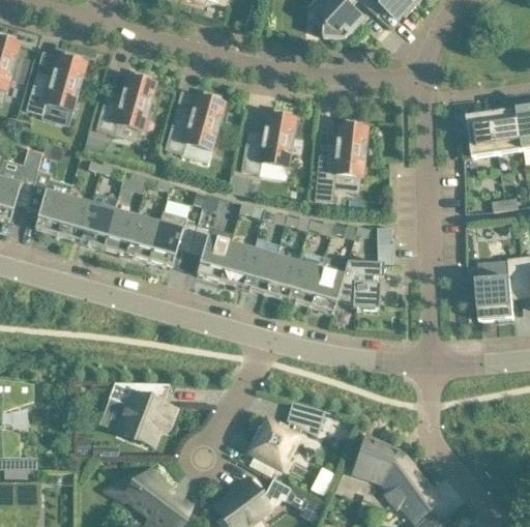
[(322,0),(314,9),(327,22),(325,25),(324,37),(347,39),(351,35),(350,34),(363,20),(346,4),(349,0),(322,0)]
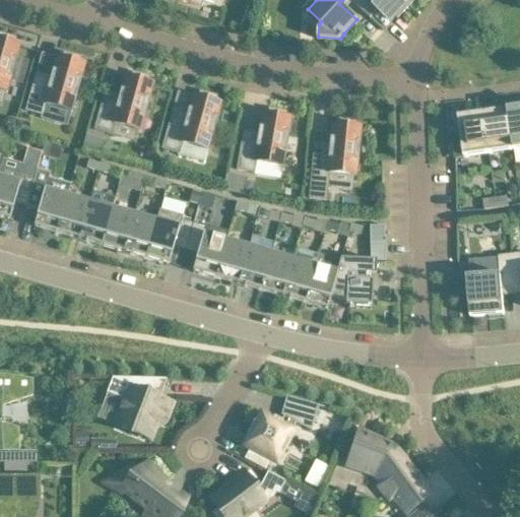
[(397,15),(409,3),(406,0),(352,0),(371,16),(371,15),(367,11),(374,3),(390,19),(395,13),(397,15)]
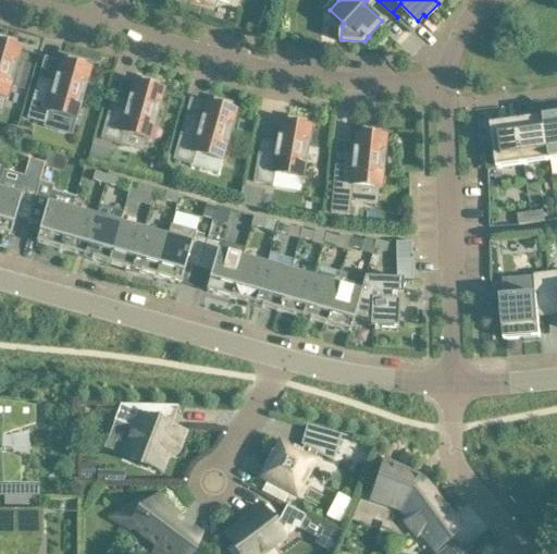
[(0,95),(7,97),(11,83),(23,87),(31,62),(17,58),(21,47),(15,45),(16,39),(0,34),(0,95)]
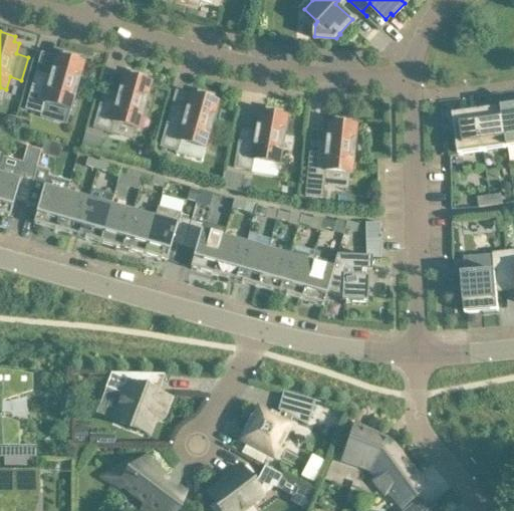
[(26,106),(42,111),(44,101),(70,108),(83,62),(78,60),(79,55),(63,50),(61,56),(56,54),(49,81),(34,77),(26,106)]
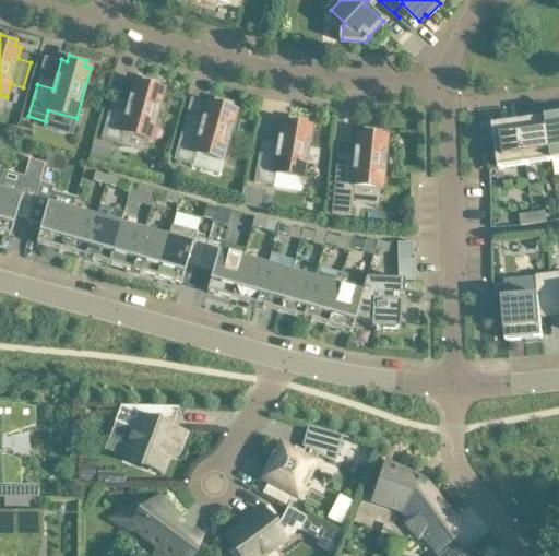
[(110,107),(102,137),(119,142),(122,131),(150,139),(164,89),(158,87),(161,81),(142,75),(141,82),(134,81),(129,99),(126,111),(110,107)]
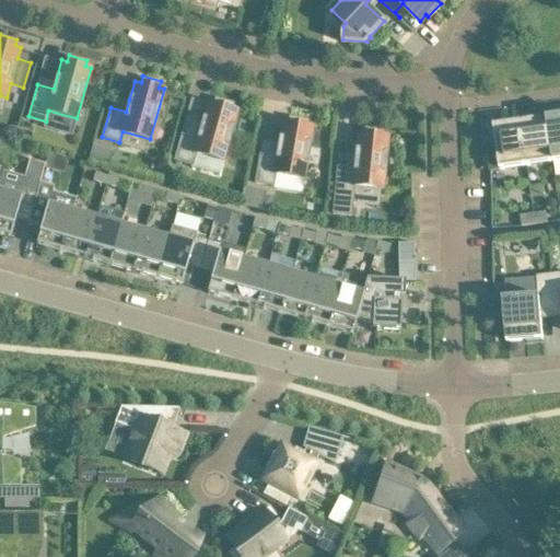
[(175,158),(193,163),(195,152),(223,160),(237,109),(232,108),(233,102),(216,96),(213,103),(208,101),(199,132),(184,128),(175,158)]
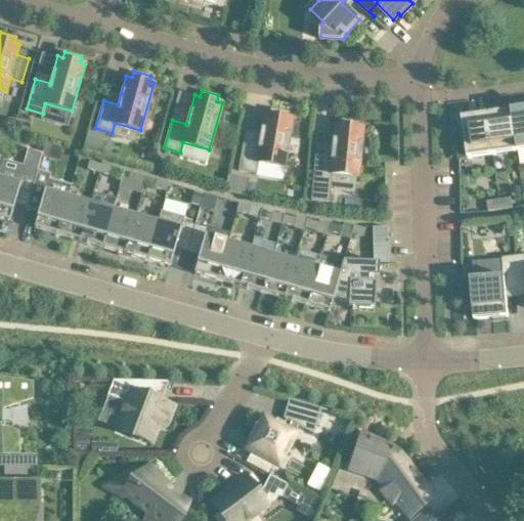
[(517,149),(523,147),(523,106),(512,109),(517,149)]
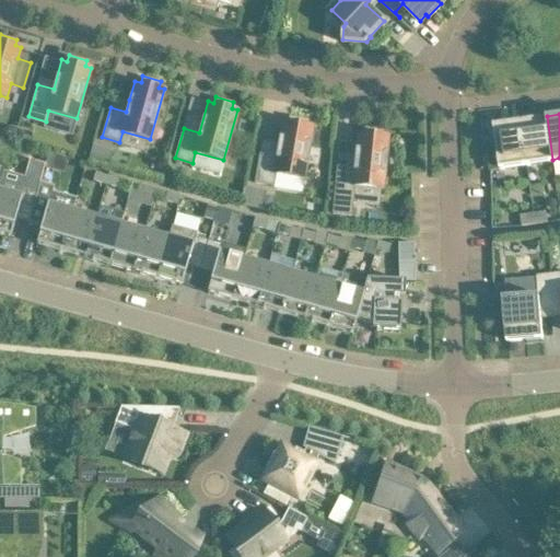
[(272,184),(275,173),(303,177),(313,126),(306,125),(307,118),(289,115),(288,122),(282,120),(277,152),(260,150),(255,181),(272,184)]
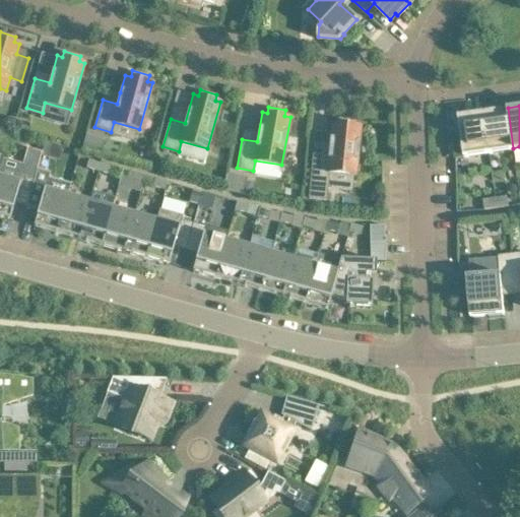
[(489,151),(513,148),(508,108),(482,111),(489,151)]
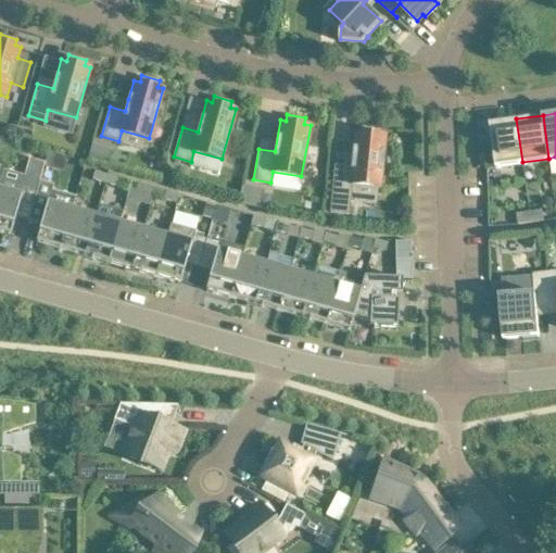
[(496,166),(522,162),(516,118),(490,123),(493,145),(487,145),(488,165),(488,166),(489,166),(496,165),(496,166)]
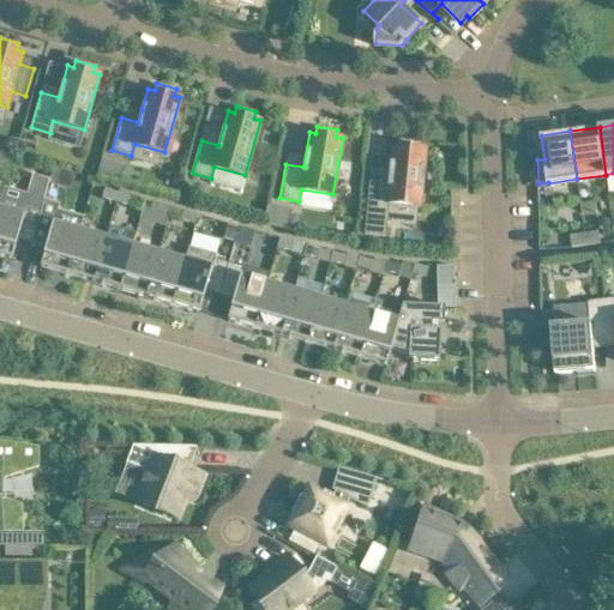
[(371,177),(365,231),(385,234),(387,203),(420,205),(426,149),(419,148),(420,140),(399,138),(398,145),(392,145),(389,180),(371,177)]
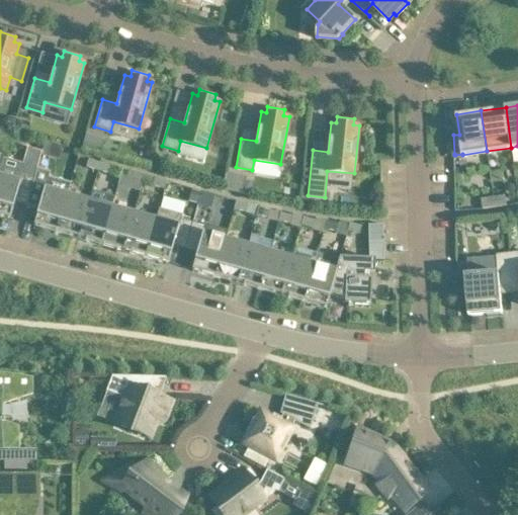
[(97,169),(100,161),(88,158),(86,166),(97,169)]
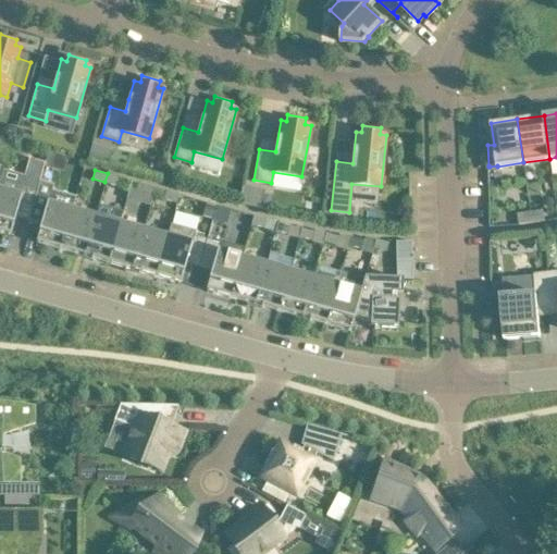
[(108,173),(104,182),(118,185),(120,176),(108,173)]
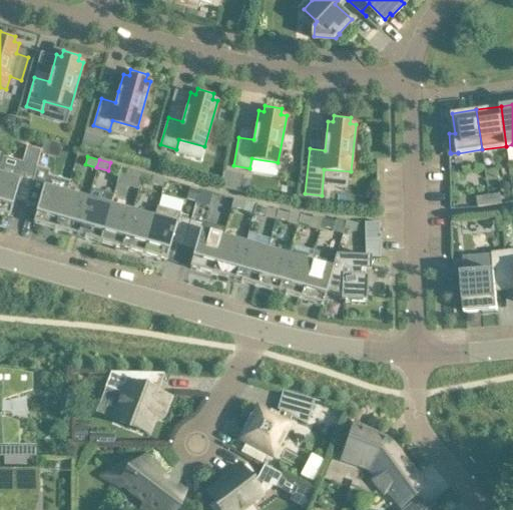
[(131,168),(129,176),(140,179),(142,171),(131,168)]
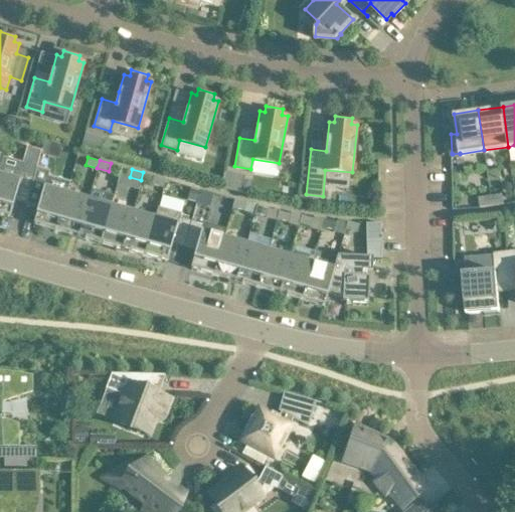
[(14,199),(26,202),(33,175),(20,171),(18,179),(0,173),(0,213),(9,216),(14,199)]
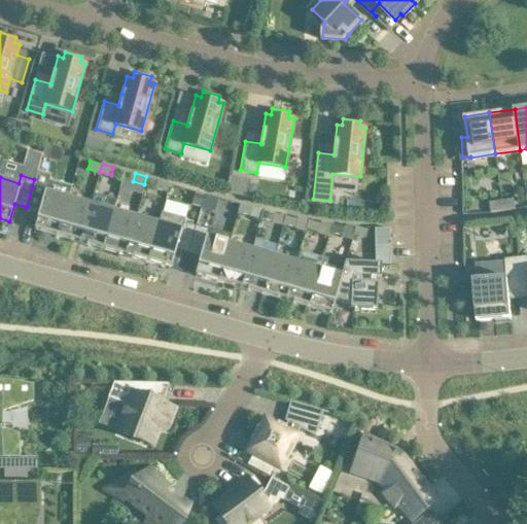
[(246,185),(243,179),(230,176),(225,189),(244,195),(246,185)]
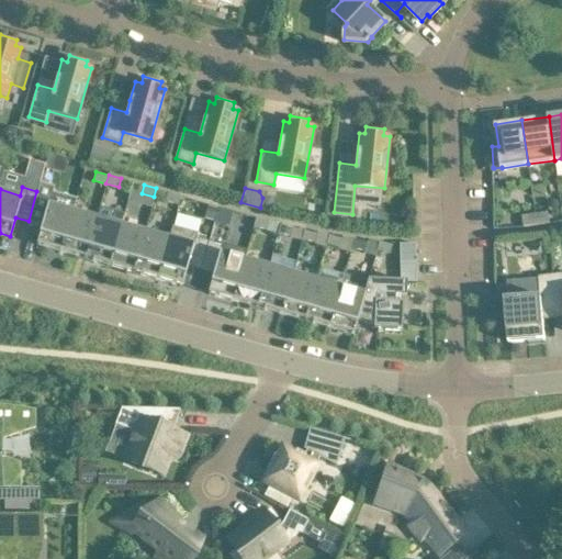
[(35,244),(60,250),(71,210),(48,203),(51,196),(36,191),(29,221),(41,224),(35,244)]
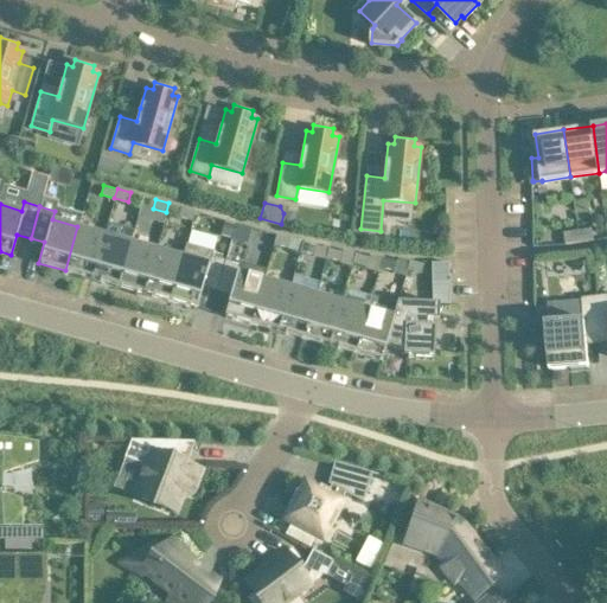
[(181,206),(178,216),(192,219),(195,210),(181,206)]
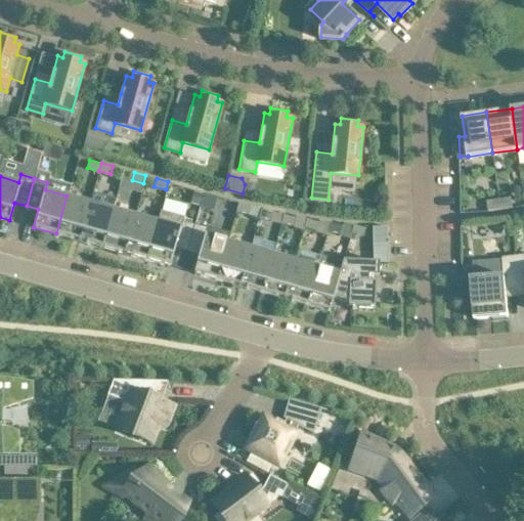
[(56,233),(79,240),(89,202),(67,196),(56,233)]
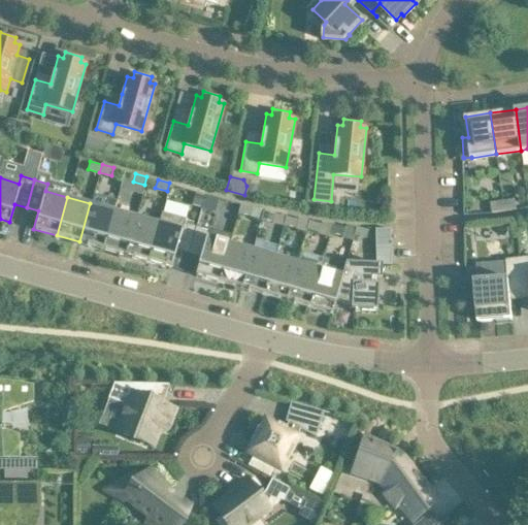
[(502,199),(504,209),(517,207),(515,197),(502,199)]
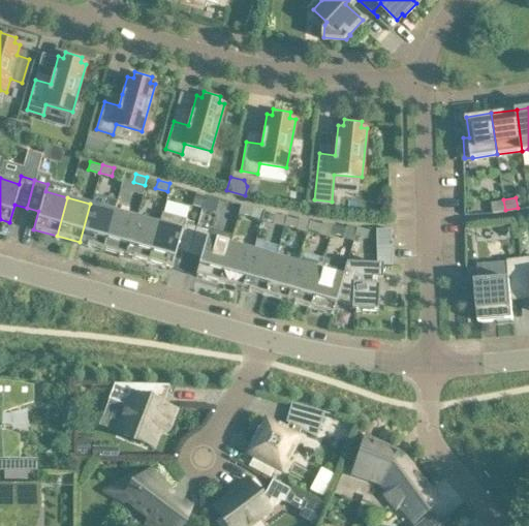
[(493,212),(505,210),(503,199),(492,202),(493,212)]
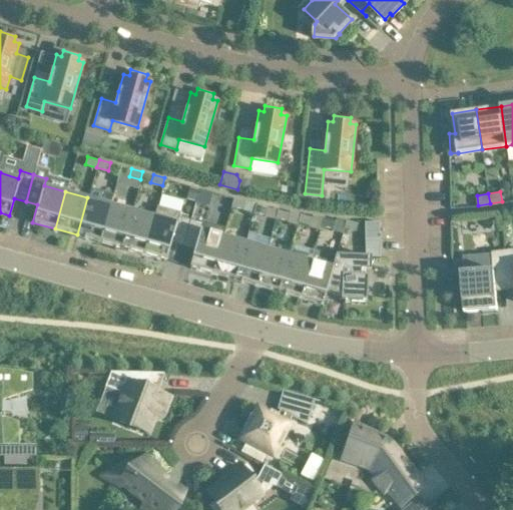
[(297,204),(309,206),(310,198),(298,196),(297,204)]
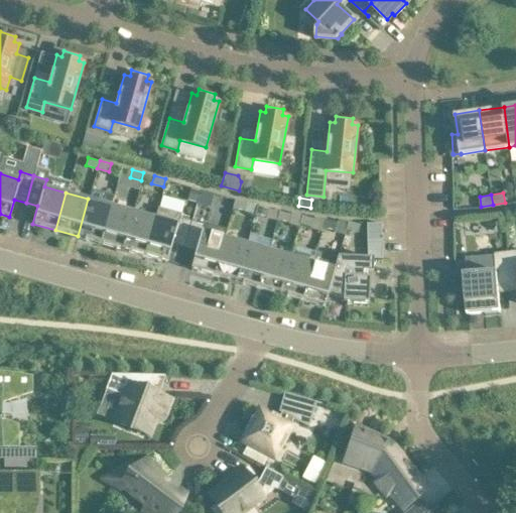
[(78,236),(100,242),(110,206),(88,199),(78,236)]
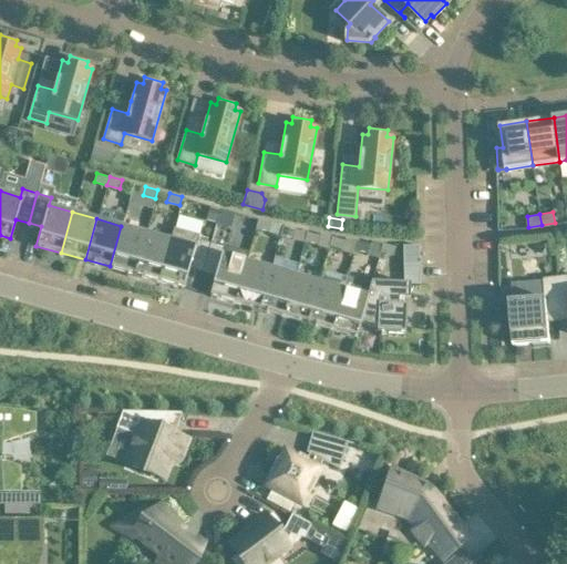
[(258,218),(256,227),(268,231),(271,222),(258,218)]
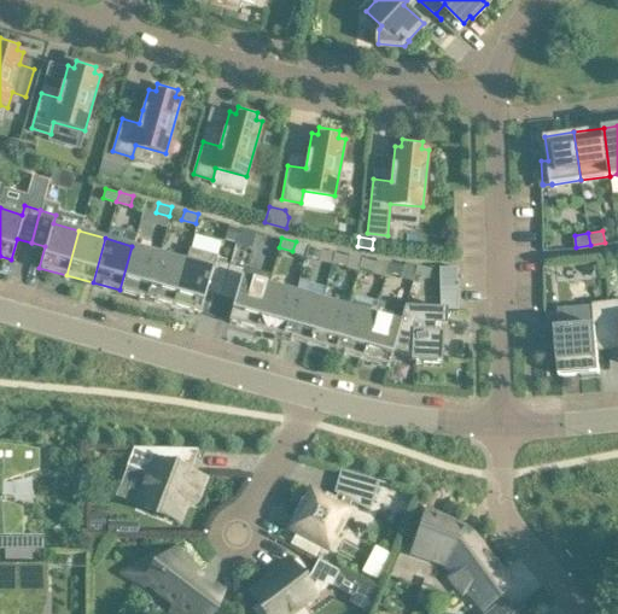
[(308,245),(305,255),(319,258),(322,249),(308,245)]
